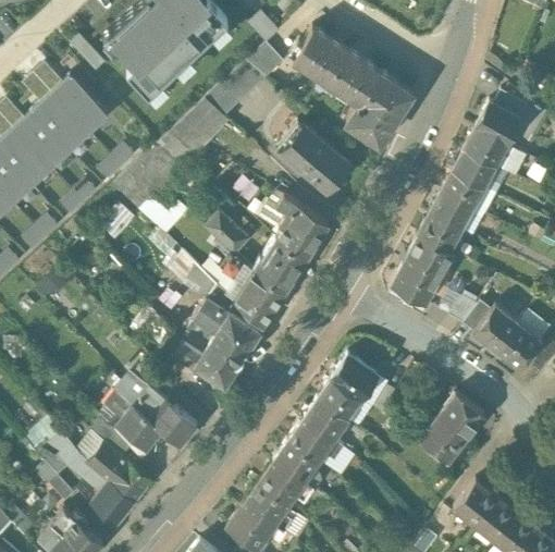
[(149,0),(110,37),(135,64),(127,71),(149,95),(230,21),(210,0),(149,0)]
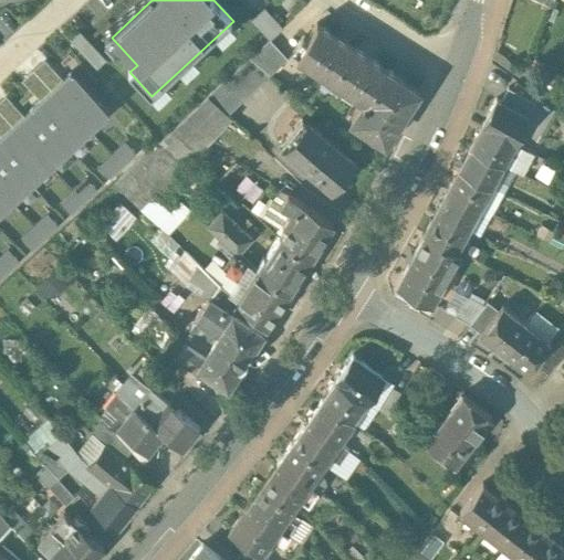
[(556,0),(533,0),(532,3),(553,11),(556,0)]
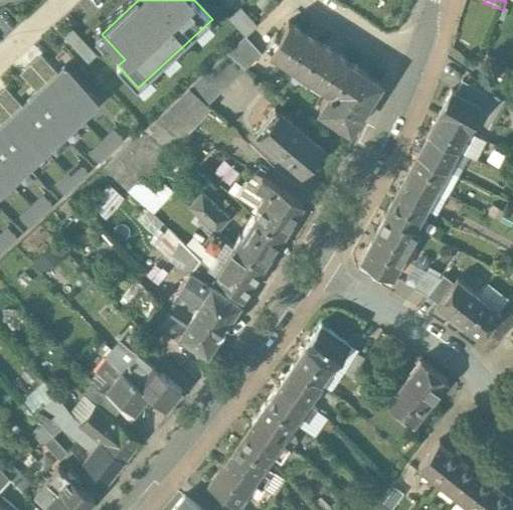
[(242,9),(230,19),(246,37),(259,27),(242,9)]
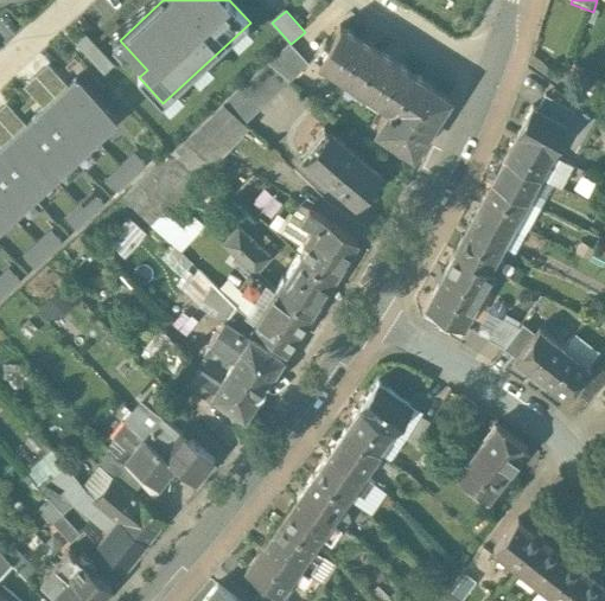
[(415,77),(342,30),(320,64),(393,112),(415,77)]
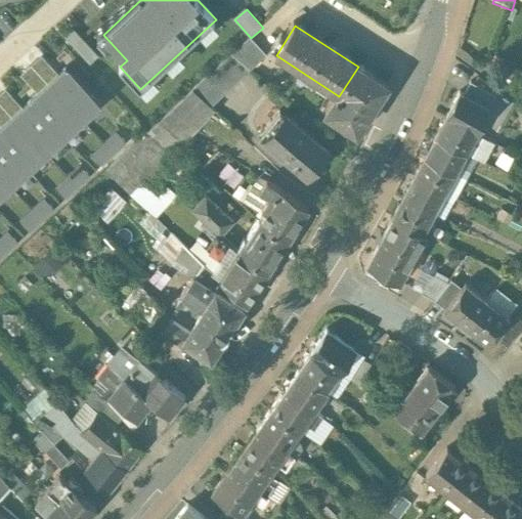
[(252,40),(232,57),(252,74),(267,58),(252,40)]
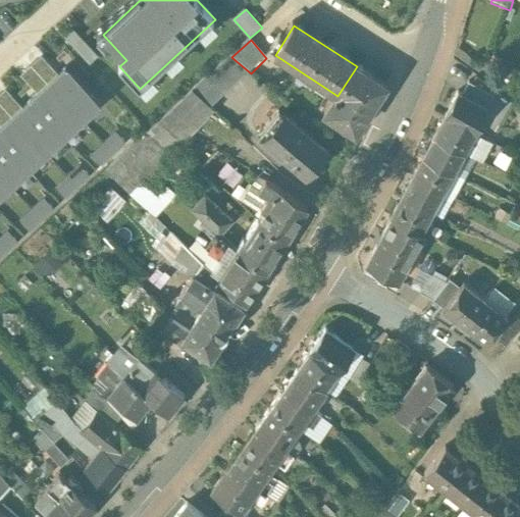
[(231,57),(194,93),(211,110),(251,73),(231,57)]
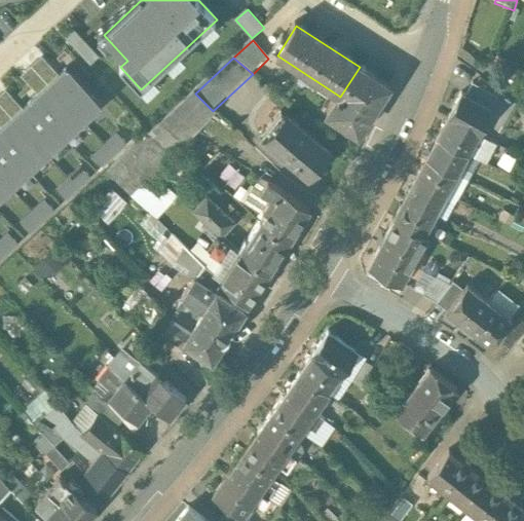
[(390,87),(360,67),(340,97),(328,115),(360,136),(390,87)]
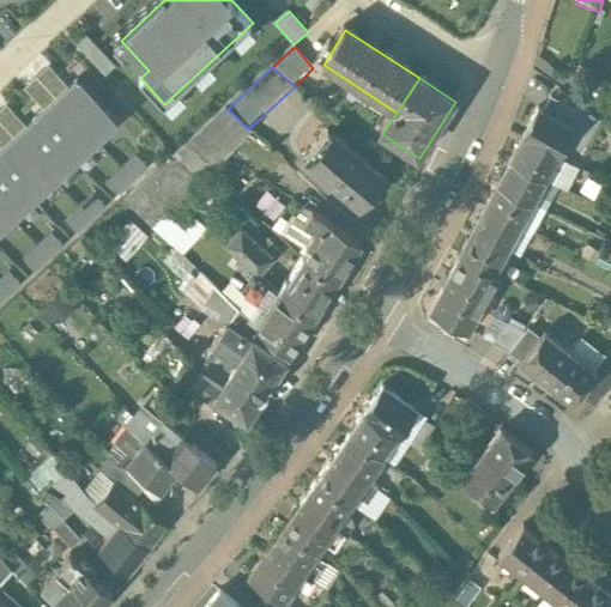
[(100,143),(121,122),(82,82),(60,101),(100,143)]
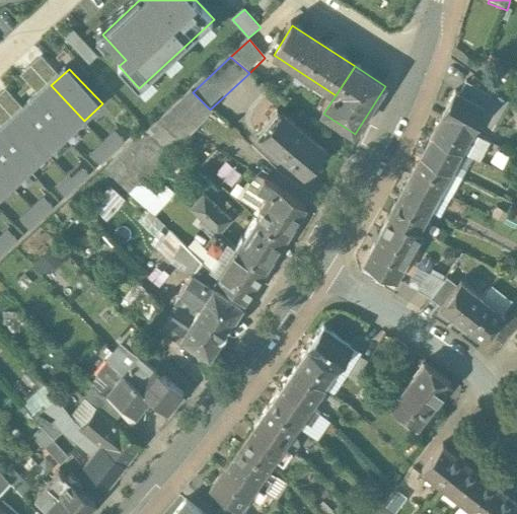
[(492,97),(467,84),(461,96),(486,109),(492,97)]
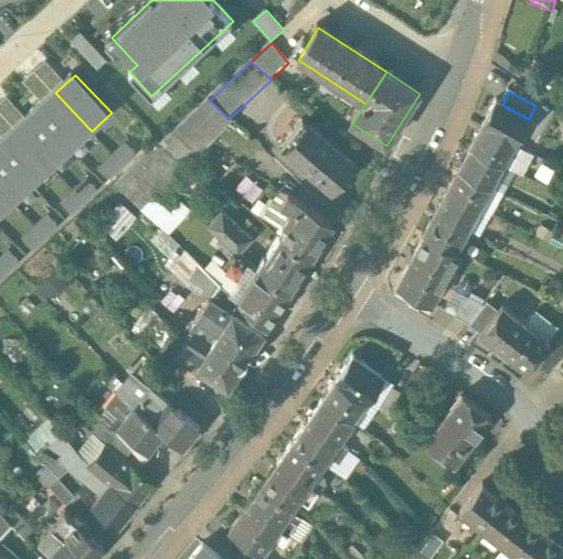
[(72,149),(92,131),(55,93),(36,111),(72,149)]
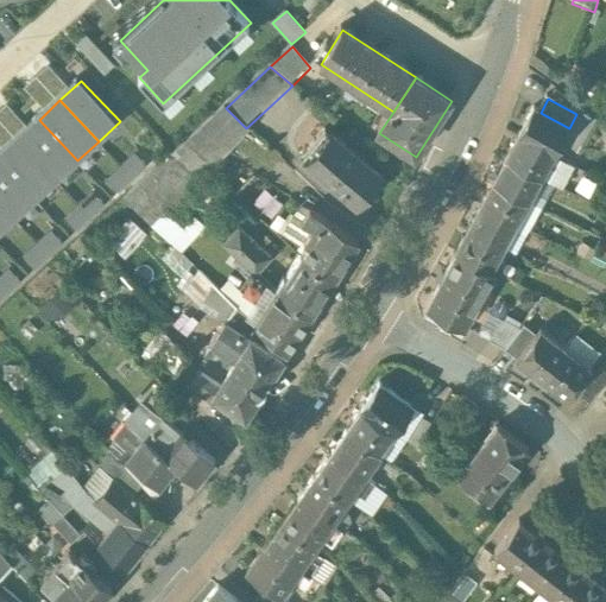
[(226,108),(182,149),(172,158),(196,181),(201,185),(252,133),(246,128),(226,108)]
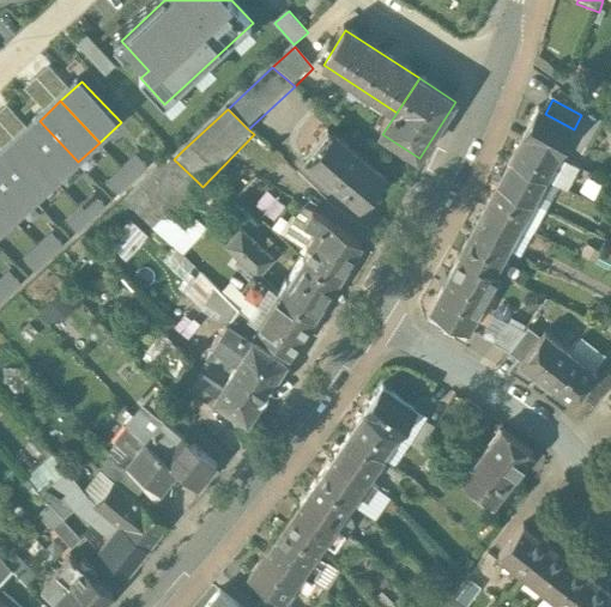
[(573,131),(539,113),(525,140),(558,158),(573,131)]
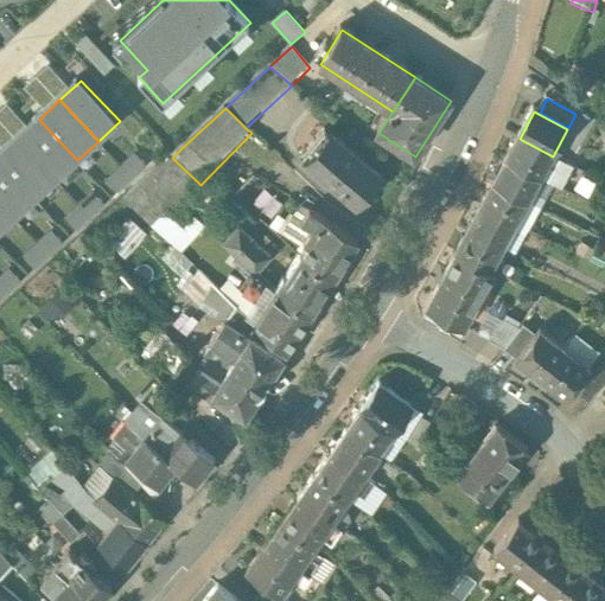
[(56,180),(77,160),(39,120),(18,139),(56,180)]
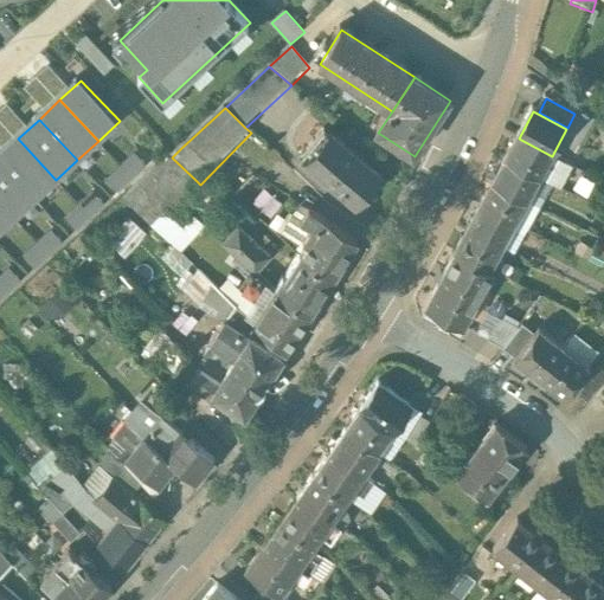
[(381,180),(325,131),(301,161),(358,208),(381,180)]
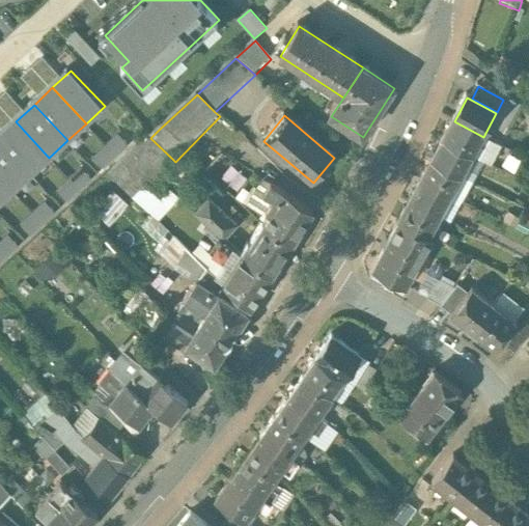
[(0,142),(31,175),(49,158),(16,121),(0,136),(0,142)]
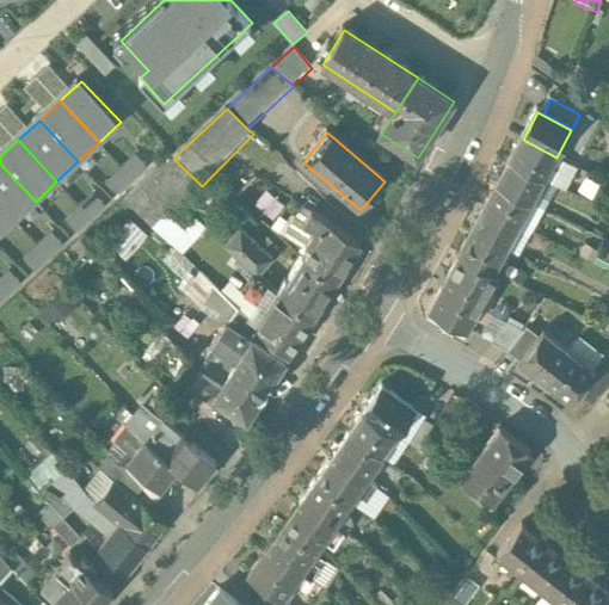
[(557,158),(523,140),(510,162),(543,180),(545,180),(558,187),(564,186),(567,179),(566,174),(565,174),(567,170),(578,171),(578,170),(557,158)]
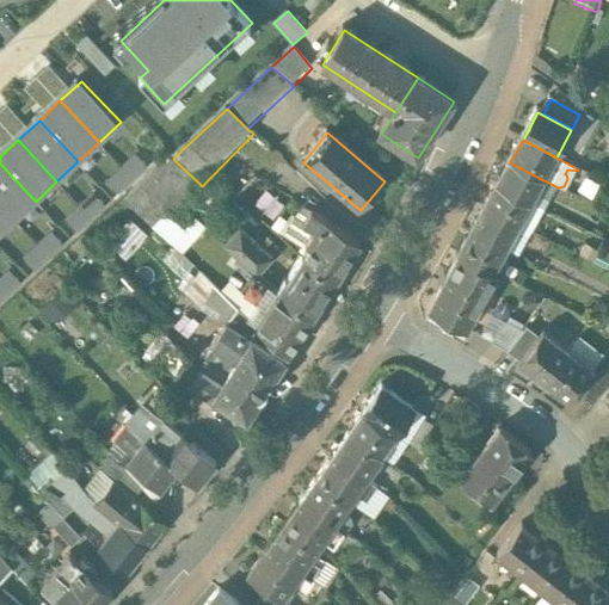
[(139,158),(109,183),(120,195),(149,170),(139,158)]
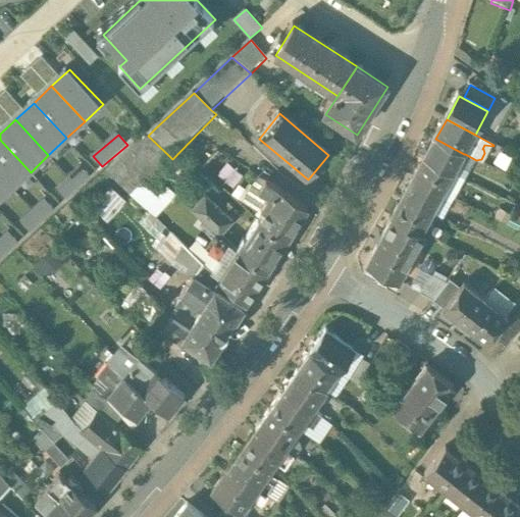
[(148,136),(107,173),(131,195),(138,188),(168,155),(148,136)]
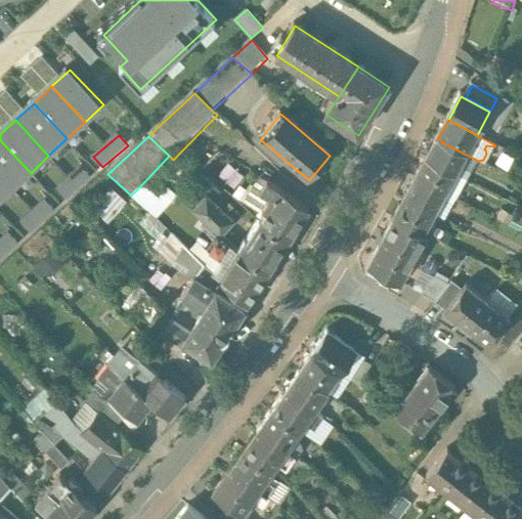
[(466,155),(437,139),(427,160),(455,175),(466,155)]
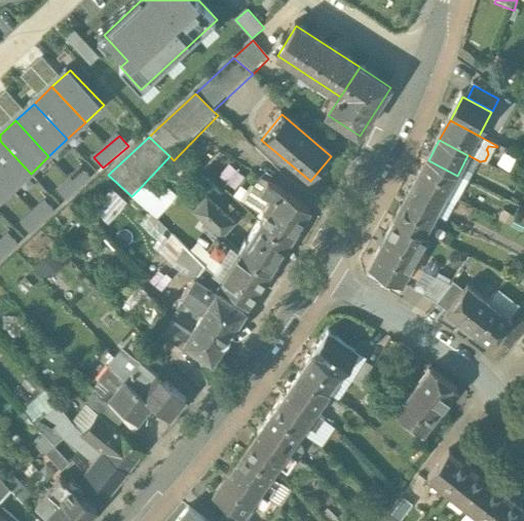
[(0,177),(12,190),(31,174),(0,141),(0,177)]
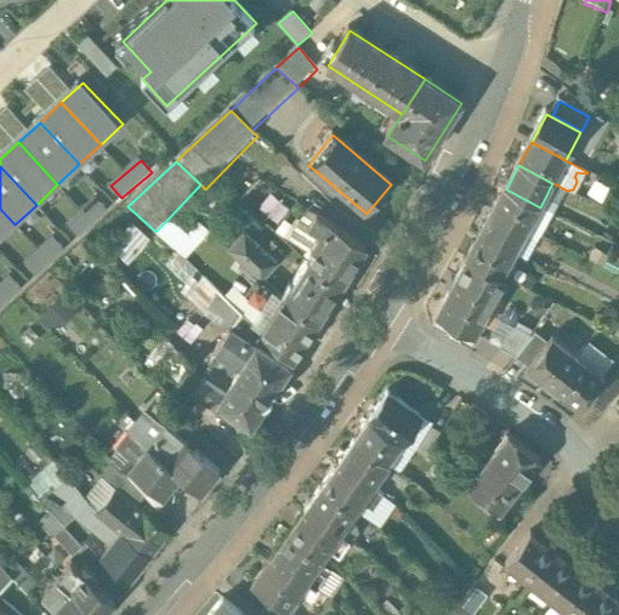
[(540,208),(506,189),(493,212),(527,231),(540,208)]
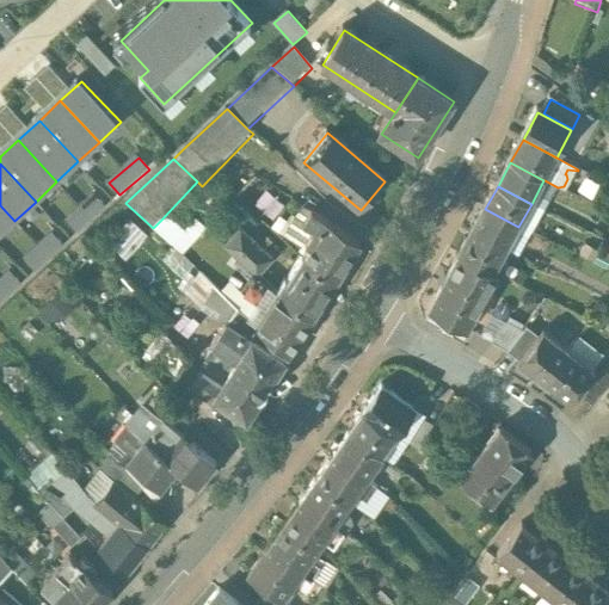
[(0,234),(14,221),(0,205),(0,234)]
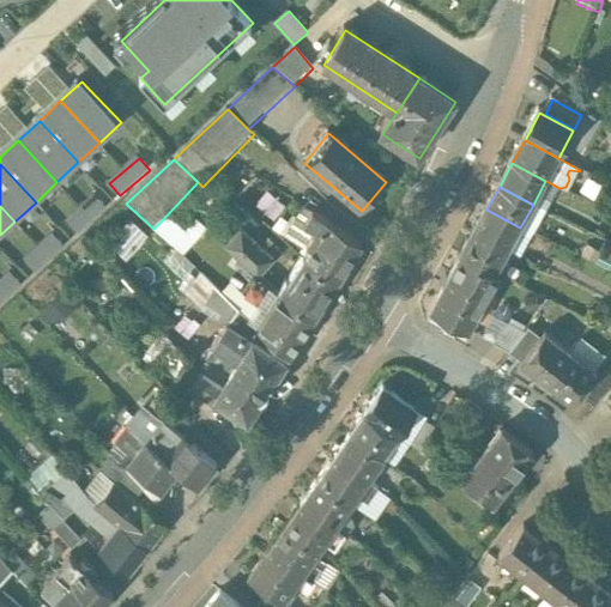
[(70,219),(77,232),(98,219),(91,207),(70,219)]
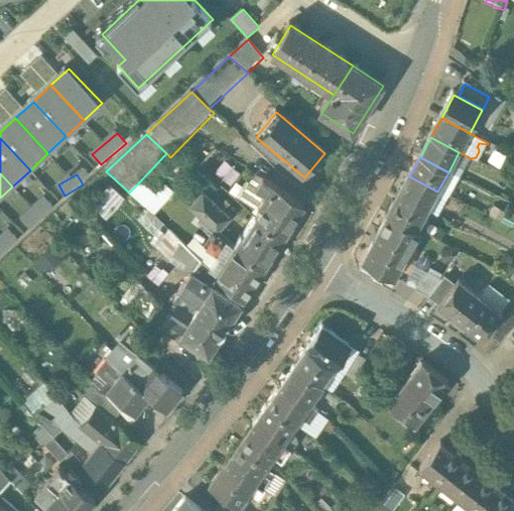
[(437,192),(409,176),(399,196),(427,211),(437,192)]
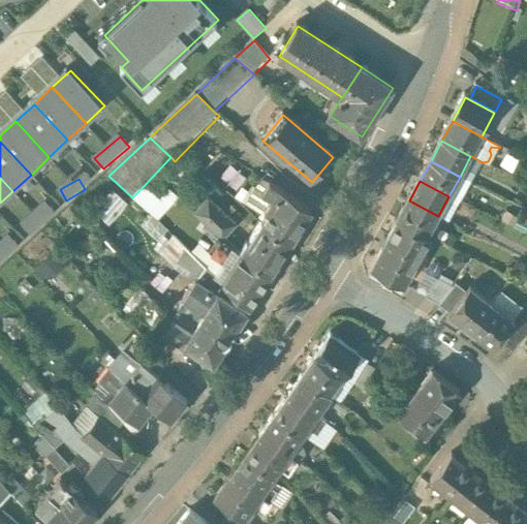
[(313,213),(270,185),(264,194),(262,193),(262,194),(256,190),(245,207),(262,218),(266,214),(269,216),(262,225),(291,245),(313,213)]
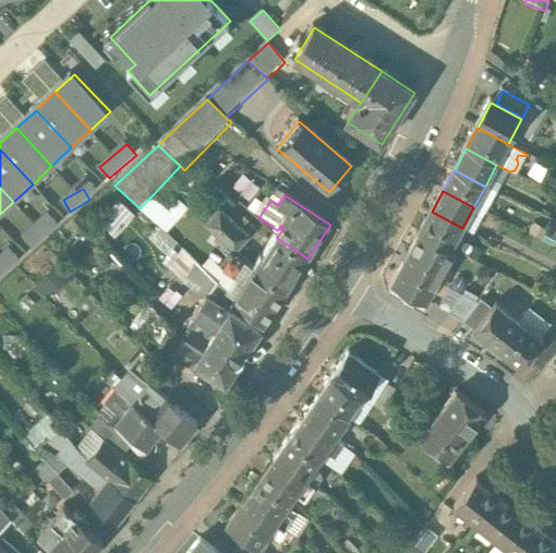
[(166,218),(147,201),(140,208),(158,227),(166,218)]
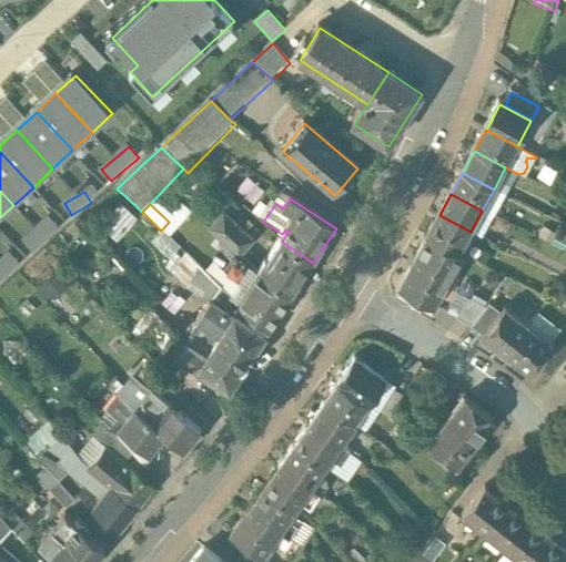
[(471,232),(440,215),(427,236),(464,256),(471,244),(466,241),(471,232)]
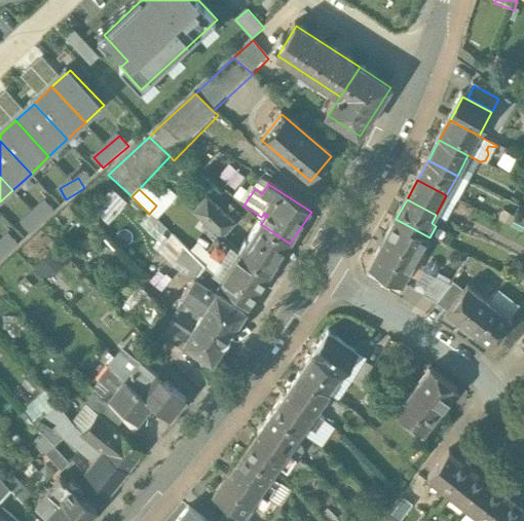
[(235,226),(209,200),(195,215),(222,239),(235,226)]
